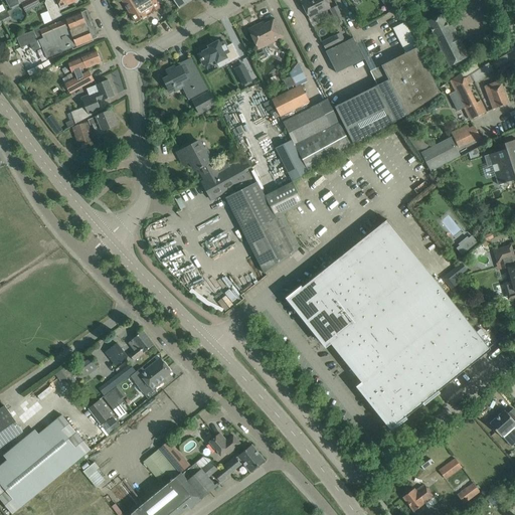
[(9,0),(14,8),(20,5),(19,4),(26,0),(9,0)]
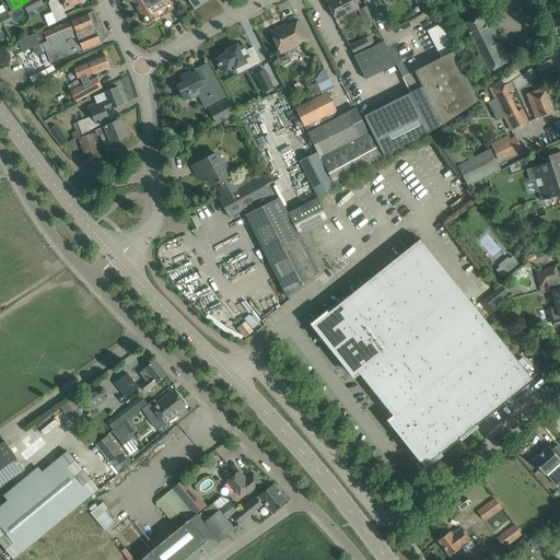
[(28,13),(44,6),(41,0),(32,0),(24,4),(28,13)]
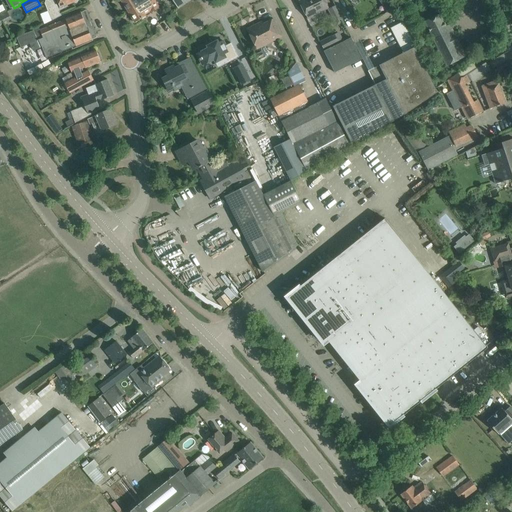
[(68,7),(67,5),(76,1),(75,0),(45,0),(45,3),(52,20),(61,16),(59,11),(68,7)]
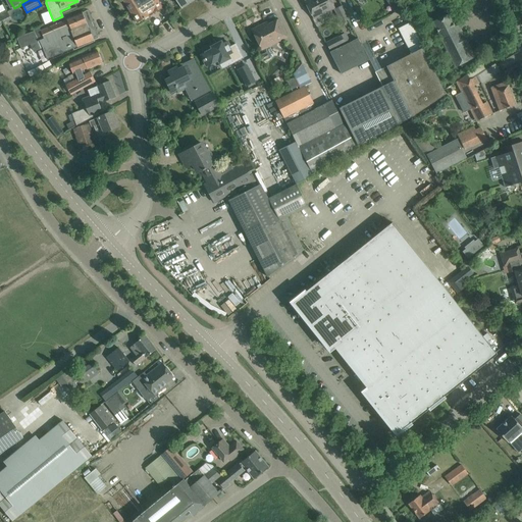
[(131,13),(151,0),(123,0),(123,1),(131,13)]
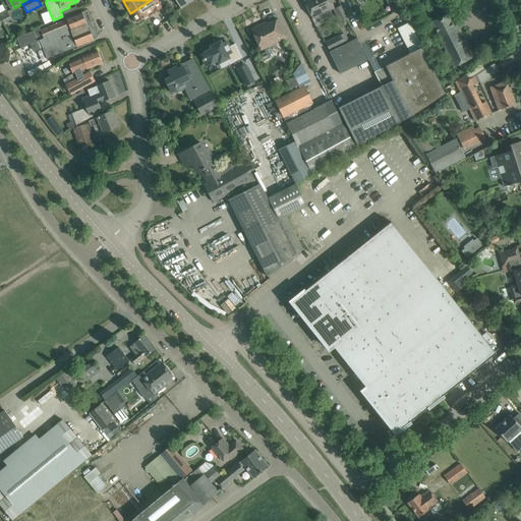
[(157,0),(151,0),(130,13),(136,23),(149,16),(148,15),(153,12),(154,13),(162,8),(157,0)]
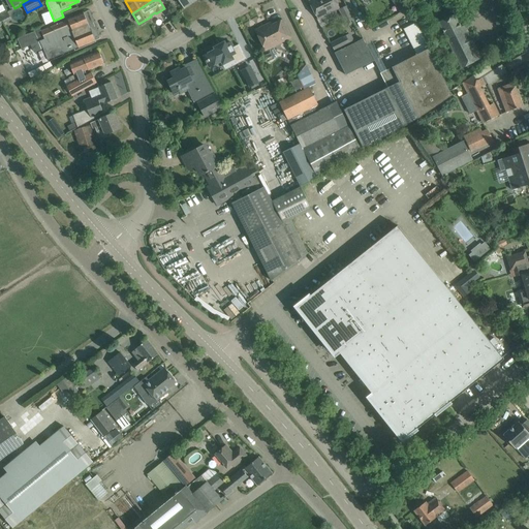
[(313,0),(309,2),(317,19),(339,8),(334,0),(313,0)]
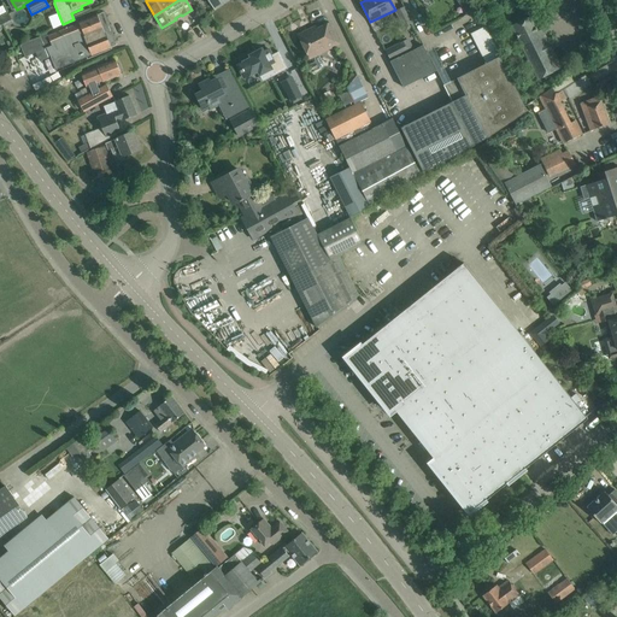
[(456,0),(464,11),(465,10),(469,13),(475,9),(469,0),(456,0)]
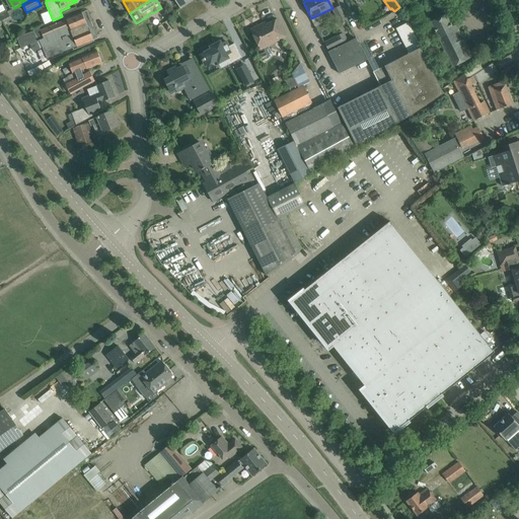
[(345,22),(347,21),(340,6),(334,10),(338,18),(342,17),(345,22)]
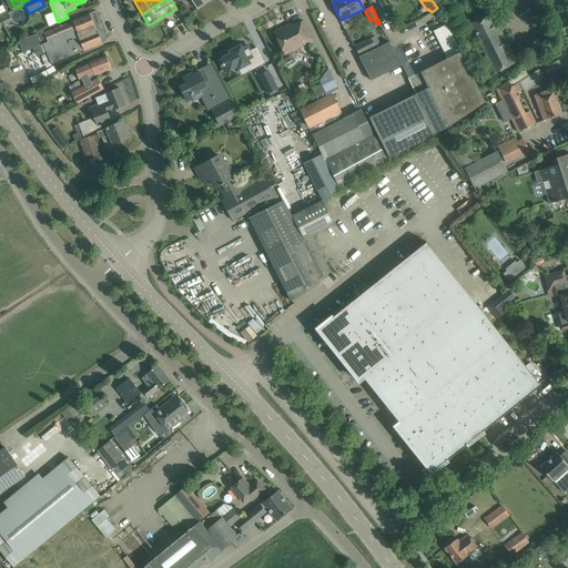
[(8,12),(0,17),(0,28),(12,22),(8,12)]
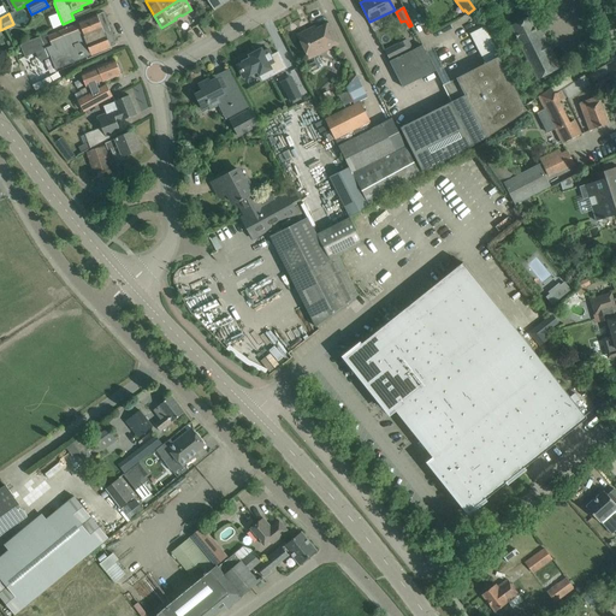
[(41,36),(21,46),(25,58),(36,53),(40,61),(48,58),(45,49),(47,48),(55,70),(86,58),(99,53),(111,48),(110,47),(96,15),(86,19),(78,23),(78,24),(76,25),(64,30),(48,36),(47,34),(41,36)]
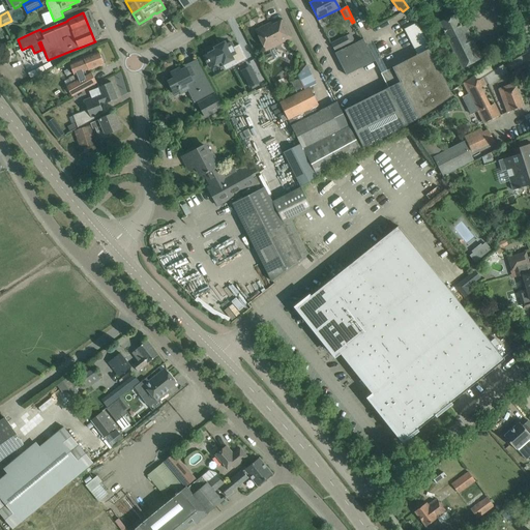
[(439,23),(463,68),(481,59),(465,26),(462,27),(454,15),(439,23)]
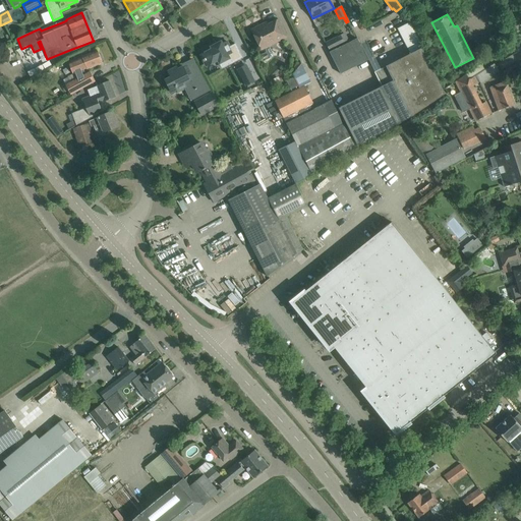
[(273,53),(269,46),(286,37),(278,20),(263,29),(262,25),(252,31),(262,50),(265,48),(266,51),(266,52),(266,53),(262,55),(259,55),(259,57),(261,61),(263,62),(264,61),(272,57),(273,56),(273,55),(273,53)]
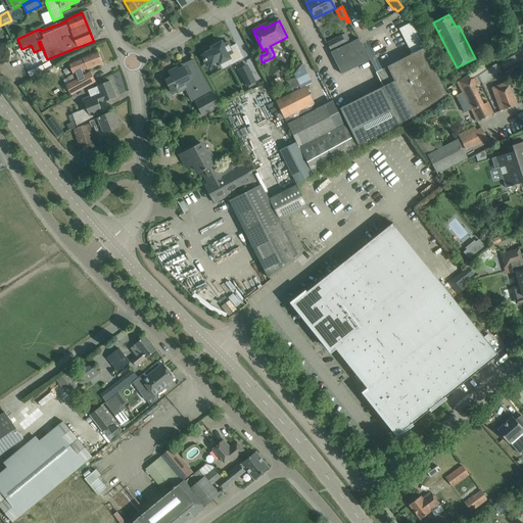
[(160,26),(164,36),(175,32),(171,21),(160,26)]
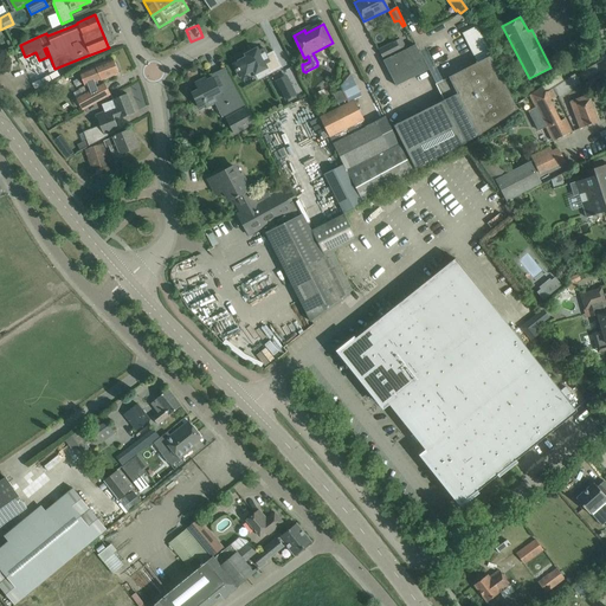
[(394,127),(416,169),(478,137),(517,109),(476,27),(462,34),(477,64),(436,84),(444,101),(394,127)]
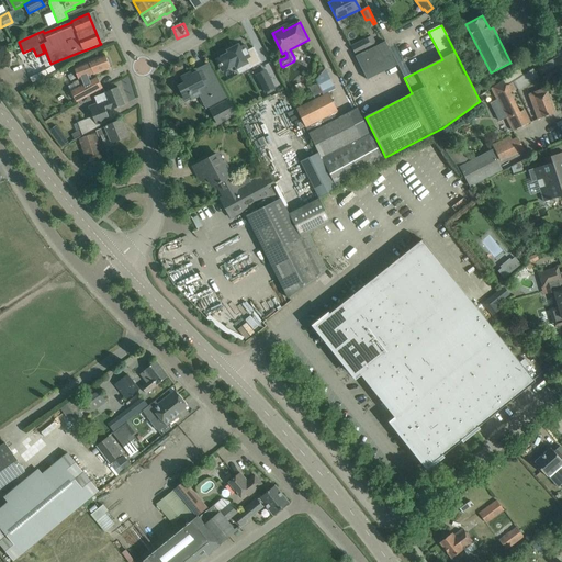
[(368,48),(363,41),(351,46),(356,54),(368,48)]
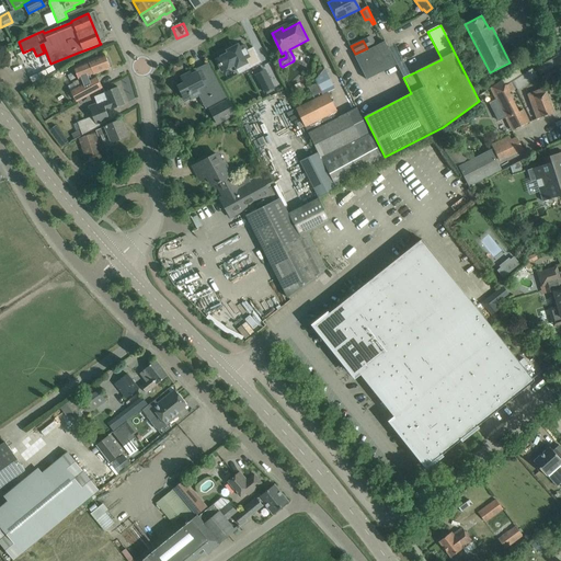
[(385,42),(355,56),(366,80),(397,65),(385,42)]
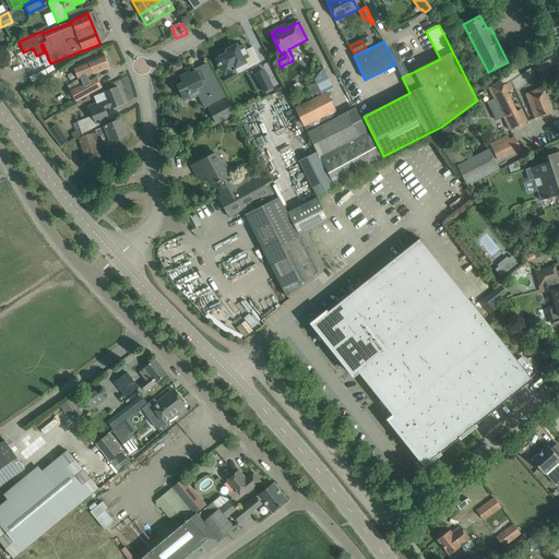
[(234,64),(235,68),(246,63),(248,69),(260,62),(252,47),(246,50),(244,45),(238,48),(237,45),(226,50),(227,52),(215,59),(222,71),(234,64)]
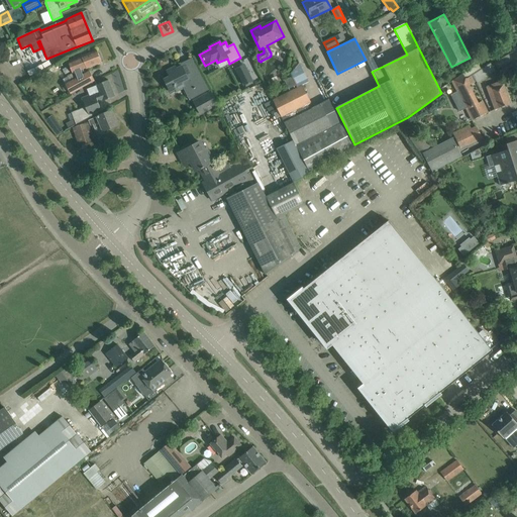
[(69,81),(65,84),(68,90),(67,91),(68,94),(70,94),(90,84),(94,82),(89,71),(84,74),(82,70),(86,69),(92,67),(101,63),(96,50),(87,55),(82,57),(68,62),(73,74),(75,73),(77,77),(69,81)]
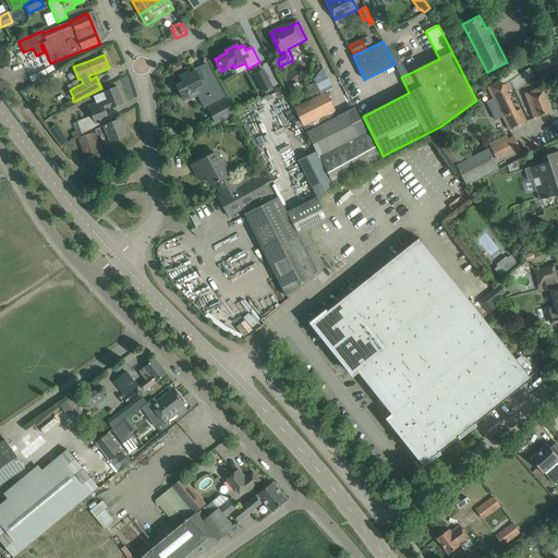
[(520,74),(510,82),(513,88),(513,87),(514,89),(534,76),(529,69),(520,74)]
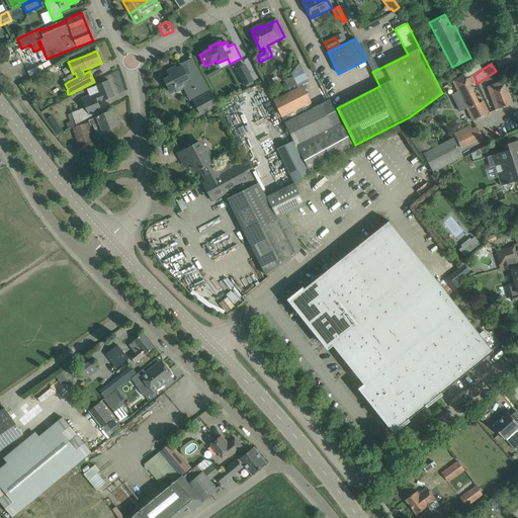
[(170,77),(164,80),(170,92),(176,89),(177,91),(185,88),(191,100),(211,90),(200,69),(186,75),(182,67),(176,69),(175,67),(167,71),(170,77)]
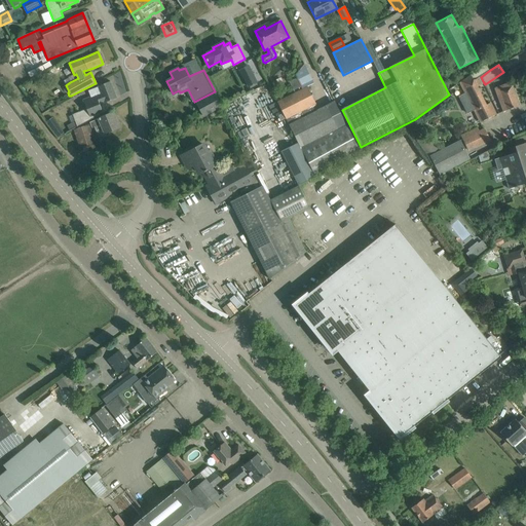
[(257,82),(251,70),(241,74),(248,87),(257,82)]
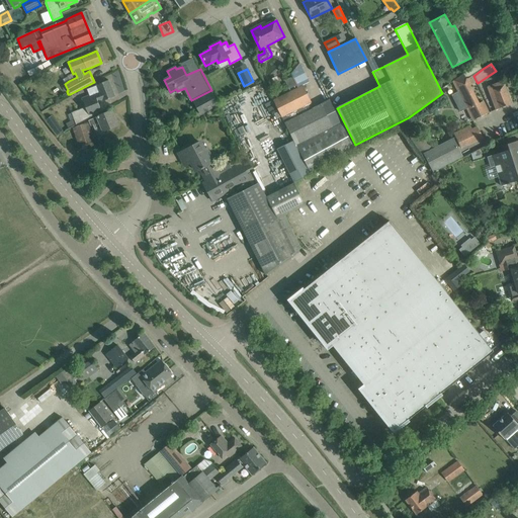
[(301,85),(309,81),(306,74),(297,77),(301,85)]
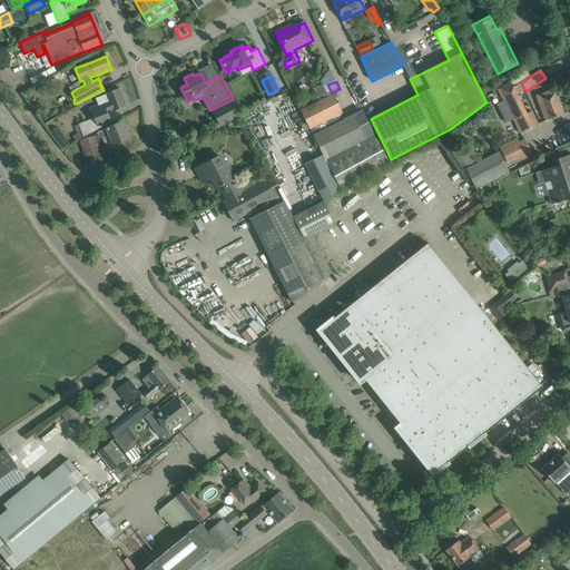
[(521,84),(519,85),(512,87),(510,81),(498,89),(503,101),(494,106),(500,118),(510,112),(520,134),(538,125),(531,111),(527,115),(517,95),(522,91),(524,90),(521,84)]
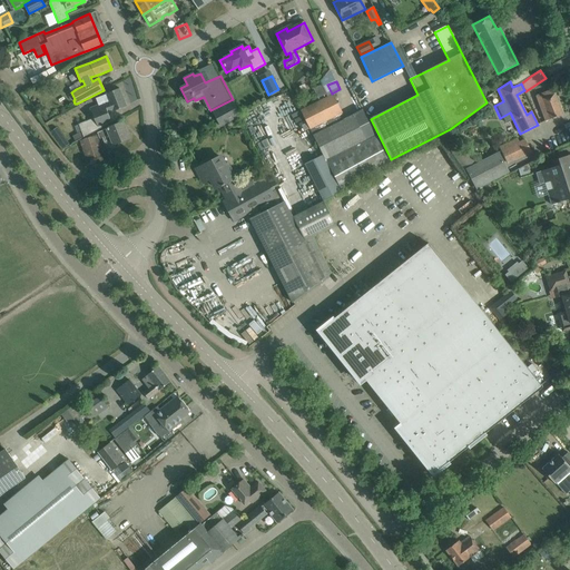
[(96,98),(98,106),(90,108),(94,118),(78,124),(84,138),(116,120),(112,111),(126,107),(119,88),(106,94),(106,95),(96,98)]
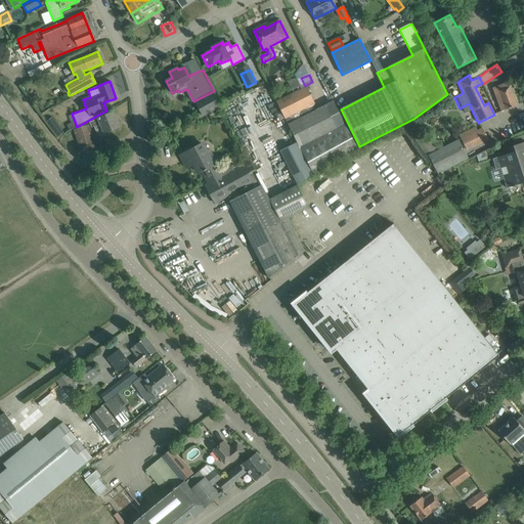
[(508,83),(493,88),(501,112),(517,105),(508,83)]
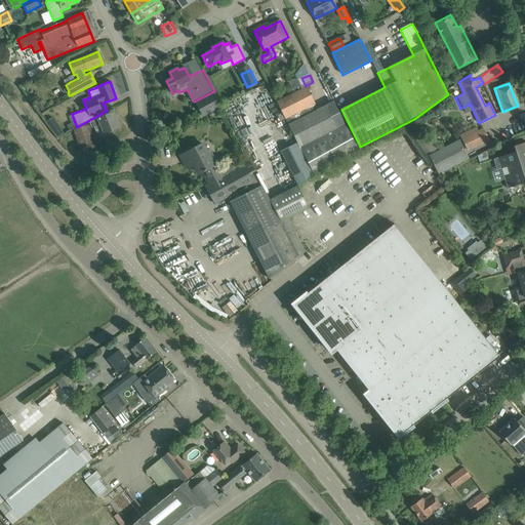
[(293,93),(277,102),(285,119),(297,144),(315,175),(315,176),(360,152),(334,102),(317,110),(315,104),(306,87),(293,93)]
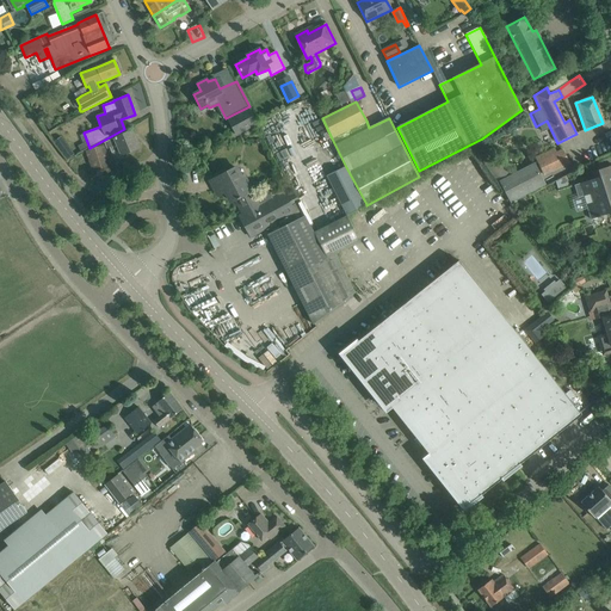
[(257,124),(248,109),(228,119),(235,135),(257,124)]
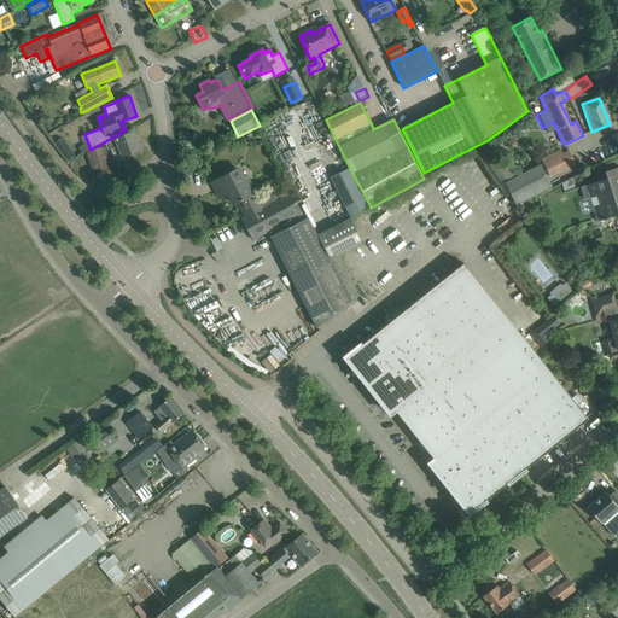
[(109,150),(110,149),(117,164),(126,161),(123,157),(140,150),(133,132),(106,144),(109,150)]
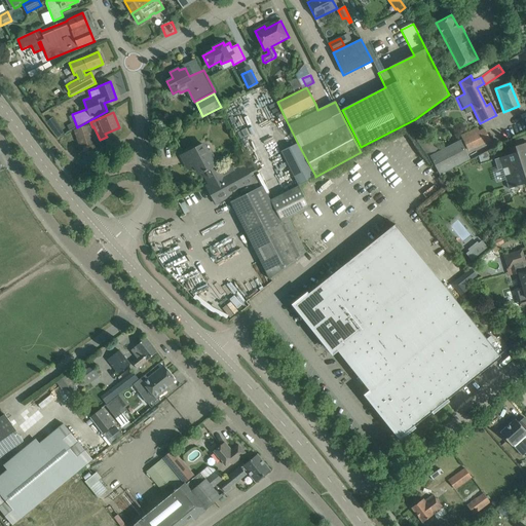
[(52,117),(47,121),(59,138),(64,134),(52,117)]
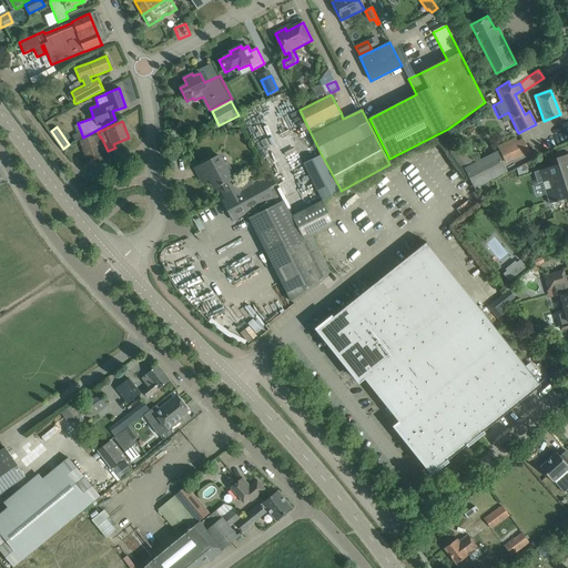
[(448,131),(438,138),(474,190),(508,172),(497,151),(476,162),(468,151),(465,154),(448,131)]
